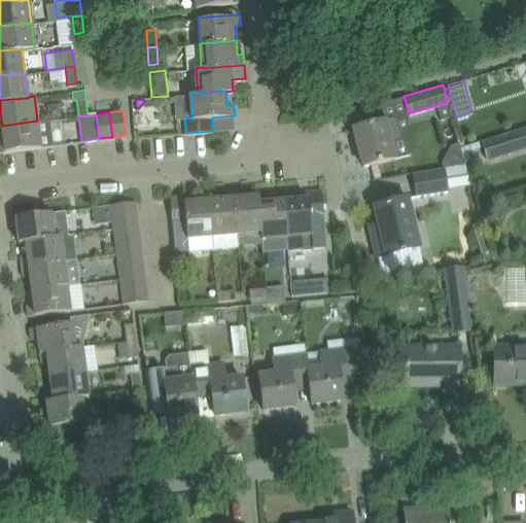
[(385,118),(353,127),(363,165),(395,157),(391,139),(400,136),(395,116),(385,119),(385,118)]
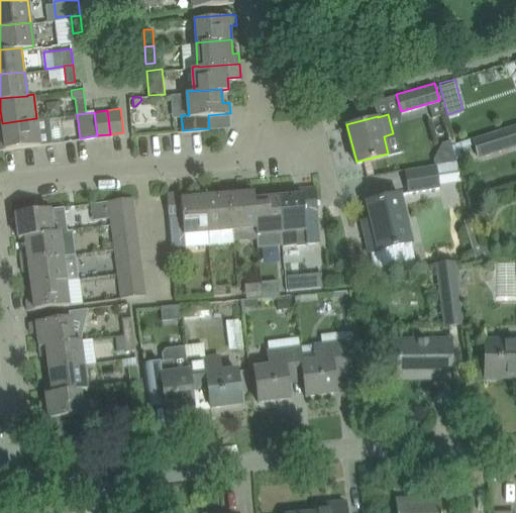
[(36,118),(2,123),(4,137),(0,137),(0,147),(49,141),(46,117),(36,118)]
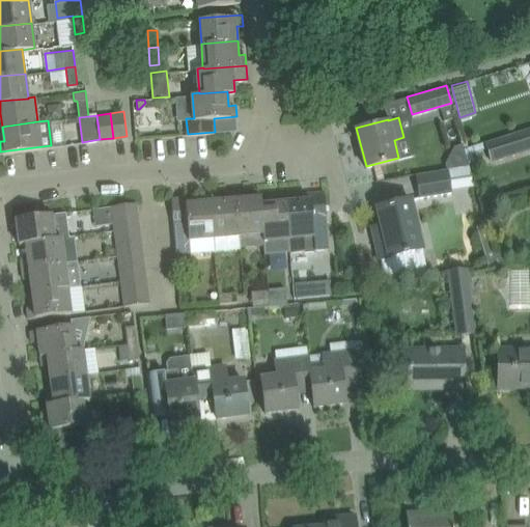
[(529,126),(484,141),(492,161),(529,147),(529,126)]
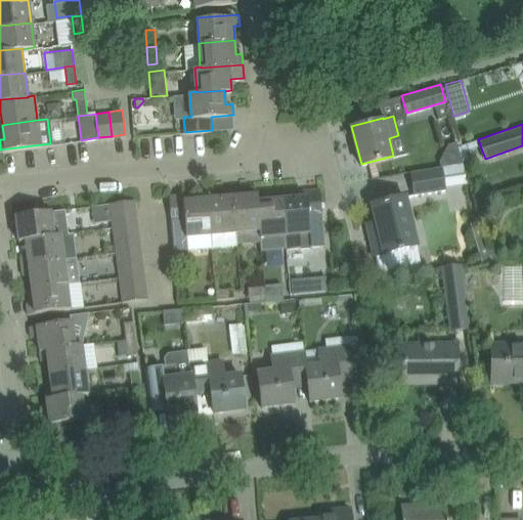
[(415,193),(445,188),(442,166),(410,171),(415,193)]
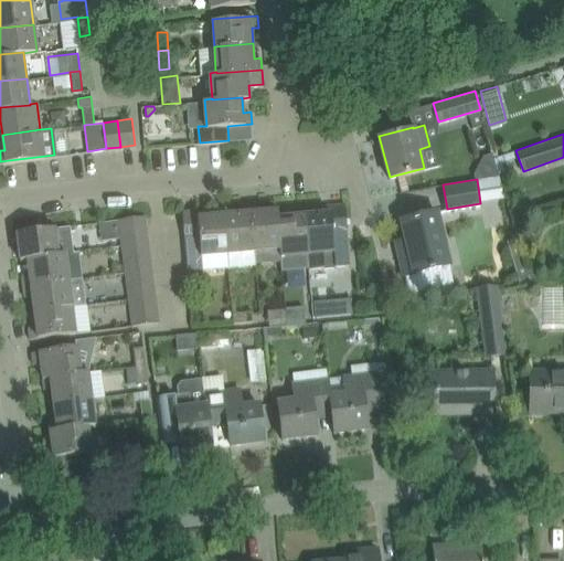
[(262,203),(249,204),(254,250),(280,247),(278,215),(278,209),(262,210),(262,203)]
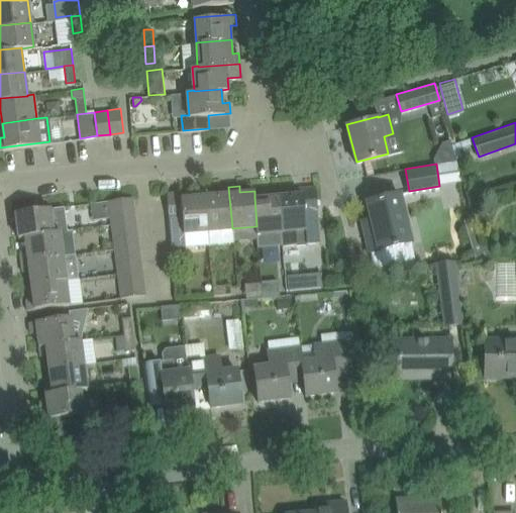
[(292,194),(279,195),(282,230),(281,230),(282,243),(320,241),(315,186),(292,188),(292,194)]
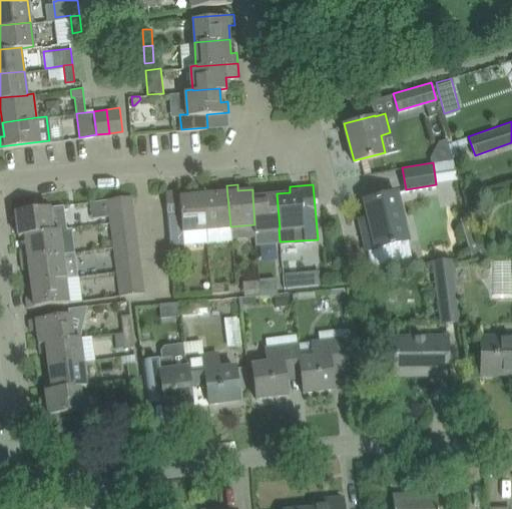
[(217,192),(203,193),(207,240),(230,238),(229,226),(230,226),(226,185),(216,185),(217,192)]
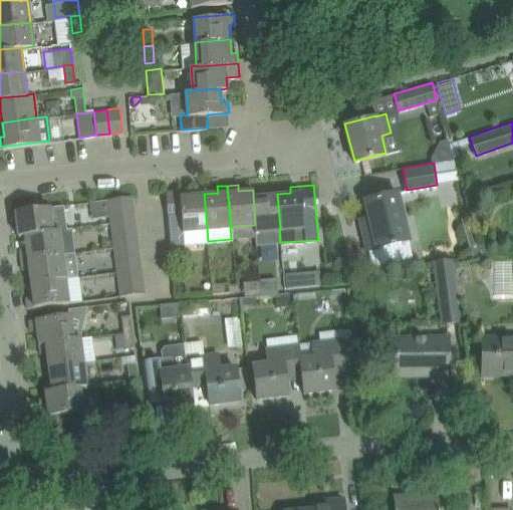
[(266,195),(253,196),(255,225),(255,231),(279,229),(280,229),(277,194),(276,188),(266,189),(266,195)]
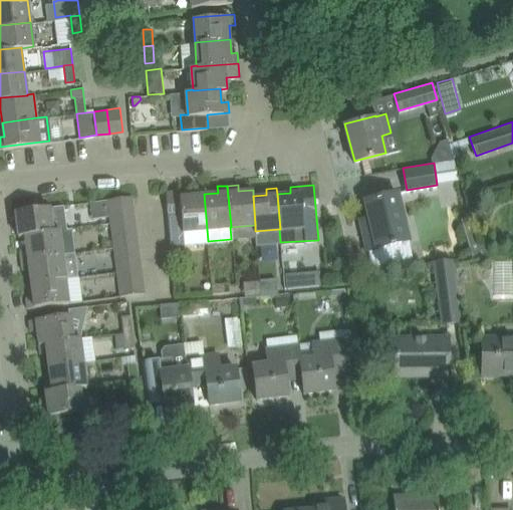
[(208,241),(204,194),(190,195),(190,189),(166,191),(168,217),(171,244),(208,241)]
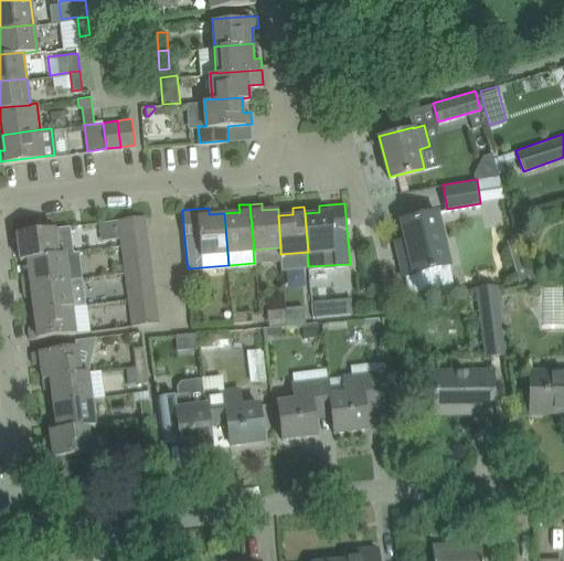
[(395,240),(398,255),(403,275),(413,273),(449,265),(437,211),(401,219),(404,236),(395,240)]
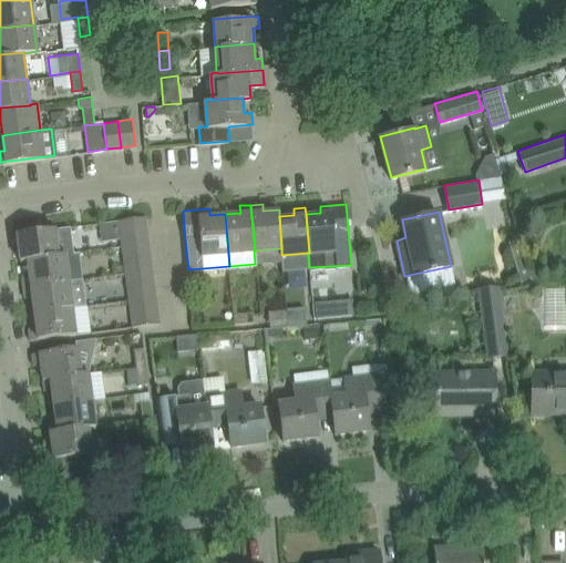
[(120,218),(121,227),(146,225),(145,215),(120,218)]
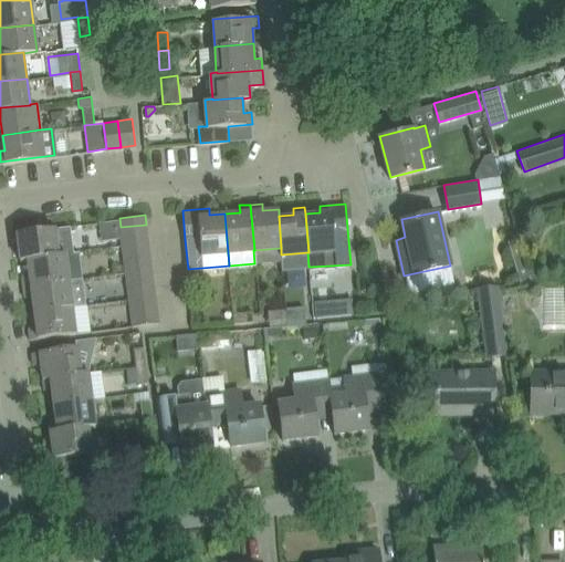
[(97,222),(100,238),(118,236),(116,220),(97,222)]
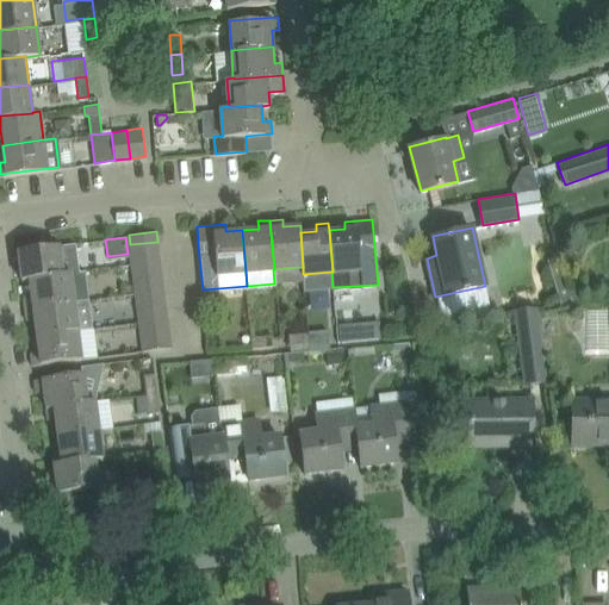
[(22,279),(30,279),(29,278),(79,270),(75,242),(18,249),(22,279)]
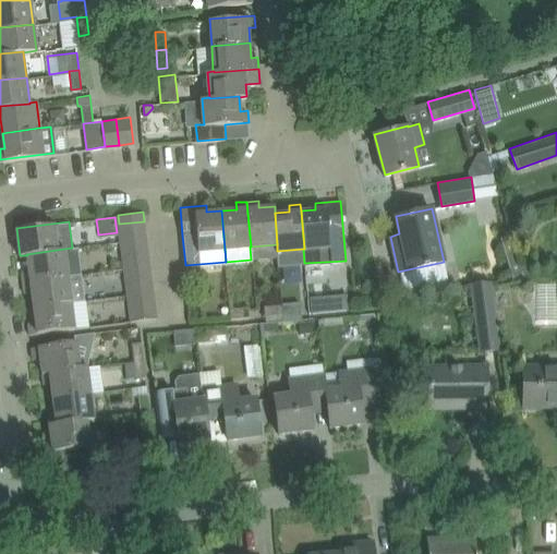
[(119,224),(120,239),(146,236),(144,221),(119,224)]
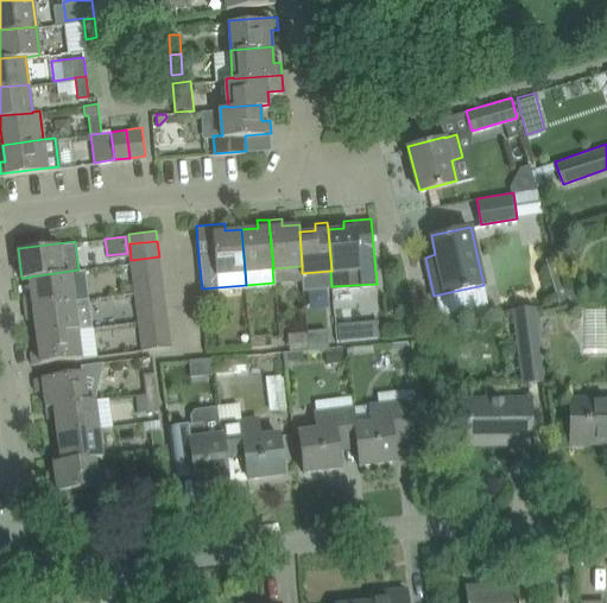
[(571,302),(557,254),(545,258),(560,303),(571,302)]
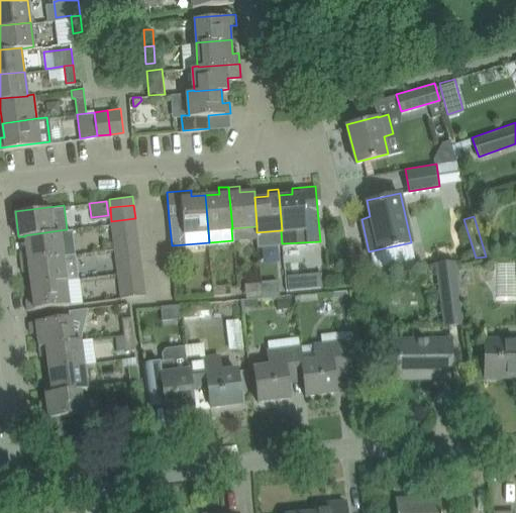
[(111,221),(113,233),(137,231),(135,218),(111,221)]
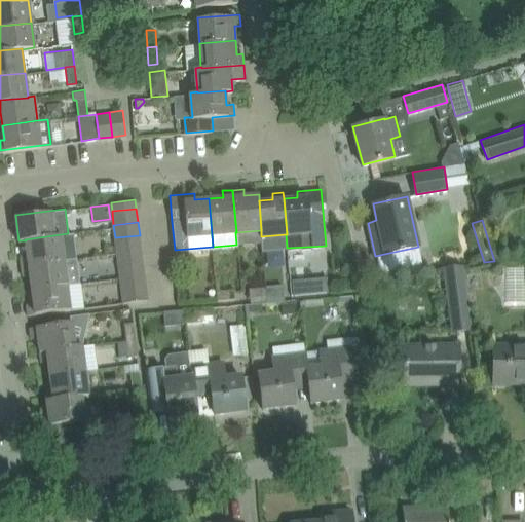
[(21,254),(22,265),(76,258),(76,257),(75,257),(73,233),(68,233),(25,239),(26,240),(27,254),(21,254)]
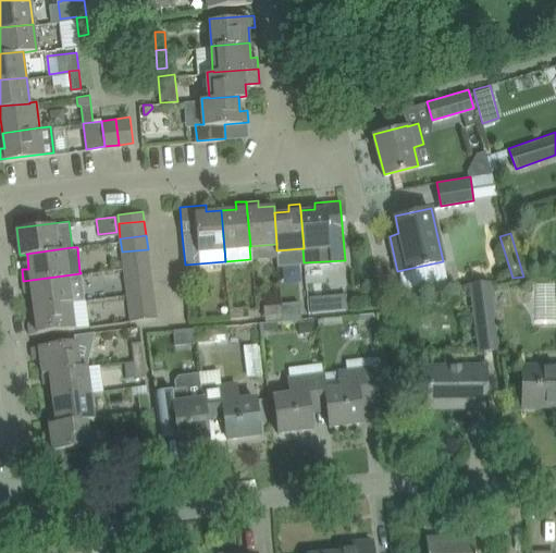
[(122,252),(123,265),(149,261),(148,249),(122,252)]
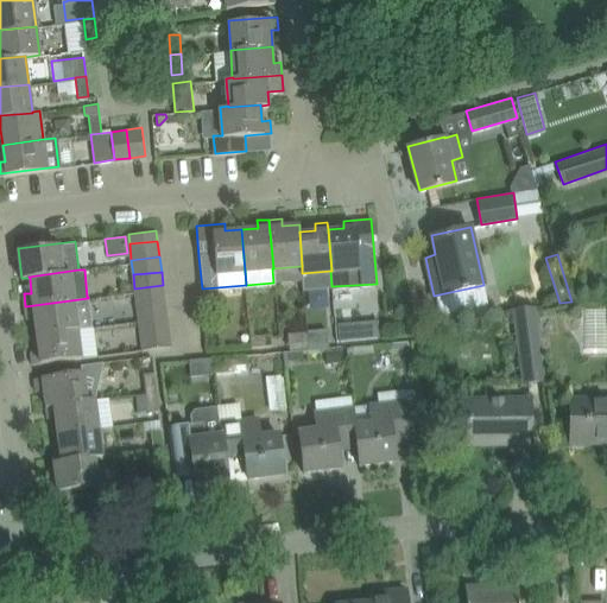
[(134,289),(137,304),(165,300),(163,285),(134,289)]
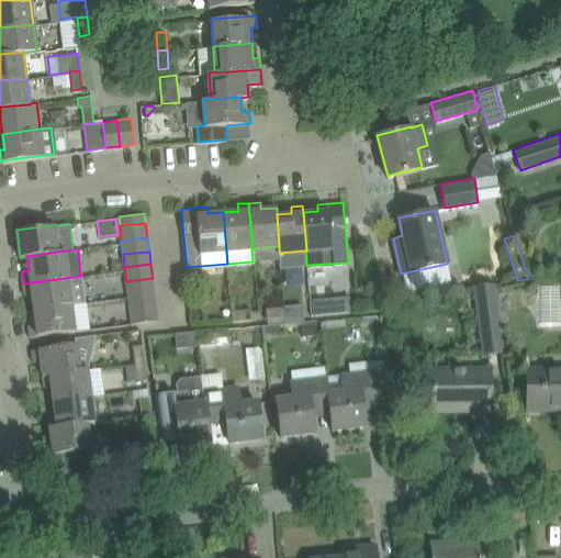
[(32,293),(34,309),(73,303),(85,302),(81,276),(23,283),(24,294),(32,293)]
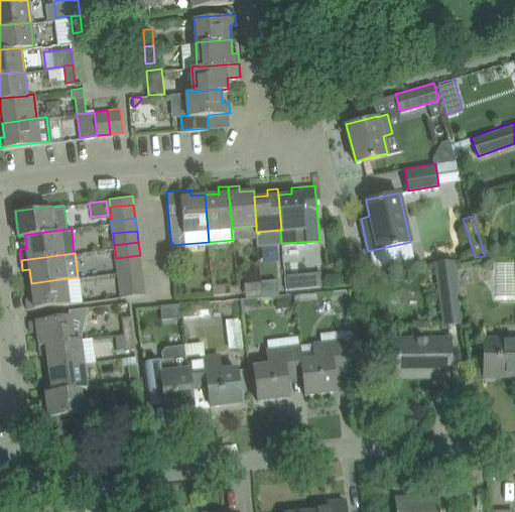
[(116,258),(117,269),(141,266),(140,255),(116,258)]
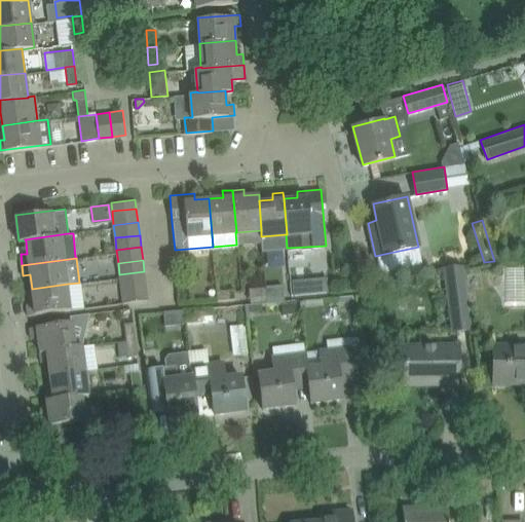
[(443,265),(446,294),(451,330),(472,328),(462,262),(443,265)]
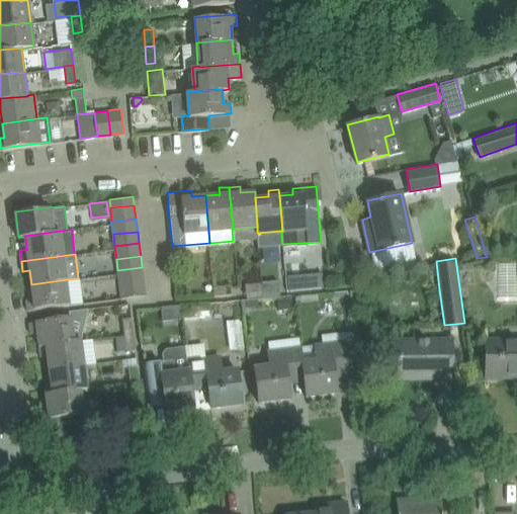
[(98,268),(98,275),(118,272),(117,270),(116,259),(109,260),(110,266),(98,268)]
